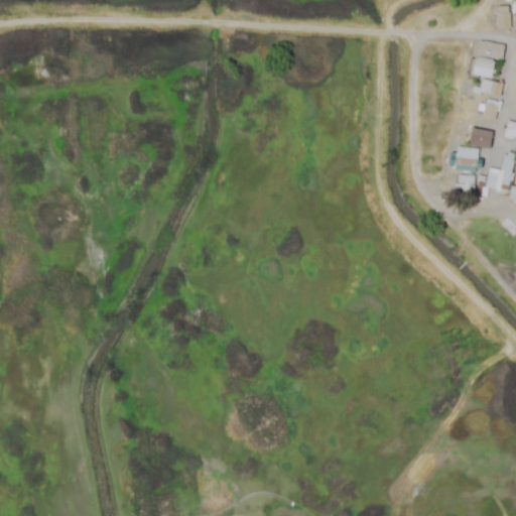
[(508,7),(495,7),(495,30),(508,30),(508,7)]
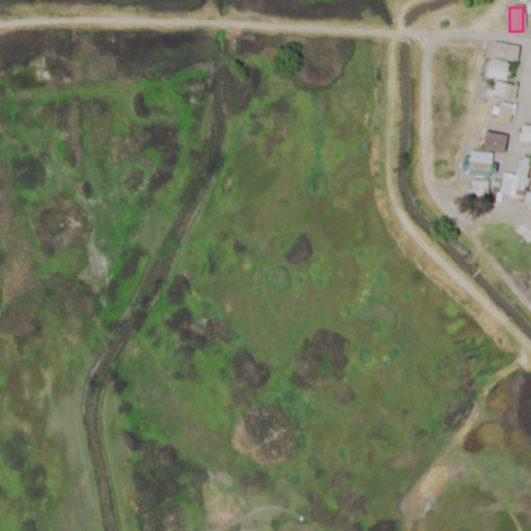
[(516,46),(492,46),(492,58),(516,58),(516,46)]
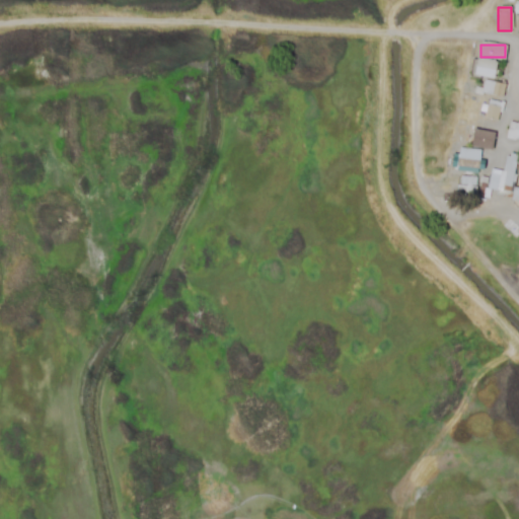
[(497,63),(473,58),(469,76),(485,79),(482,92),(502,96),(505,83),(494,81),(497,63)]
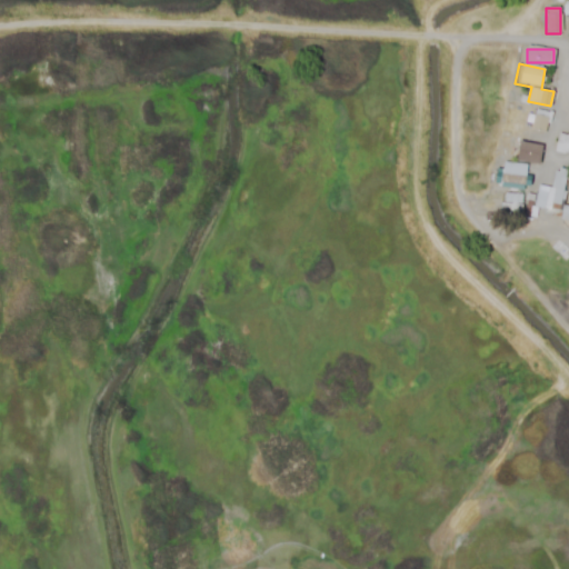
[(529,129),(542,133),(549,115),(536,109),(529,129)]
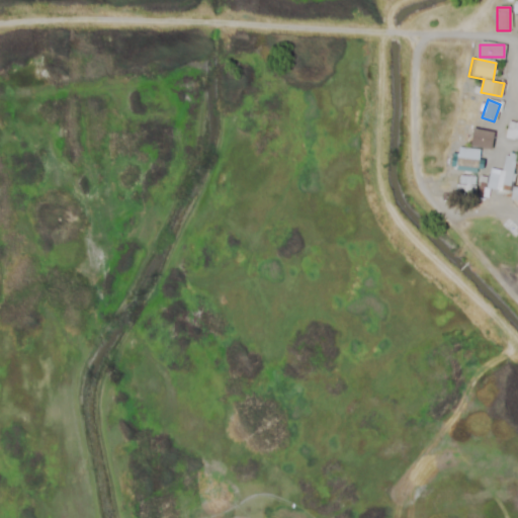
[(504,138),(517,141),(517,122),(509,120),(504,138)]
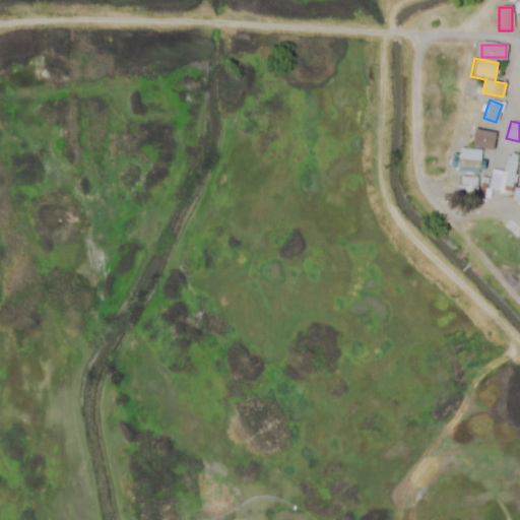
[(471,145),(492,150),(496,133),(475,129),(471,145)]
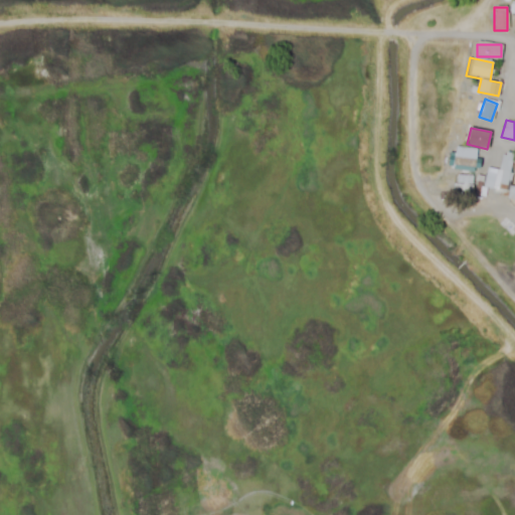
[(454,165),(475,167),(477,149),(455,147),(454,165)]
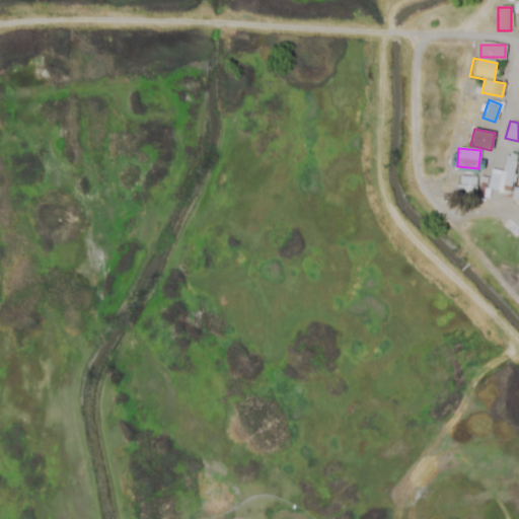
[(518,201),(518,188),(513,188),(517,156),(505,155),(502,174),(490,173),(487,197),(518,201)]
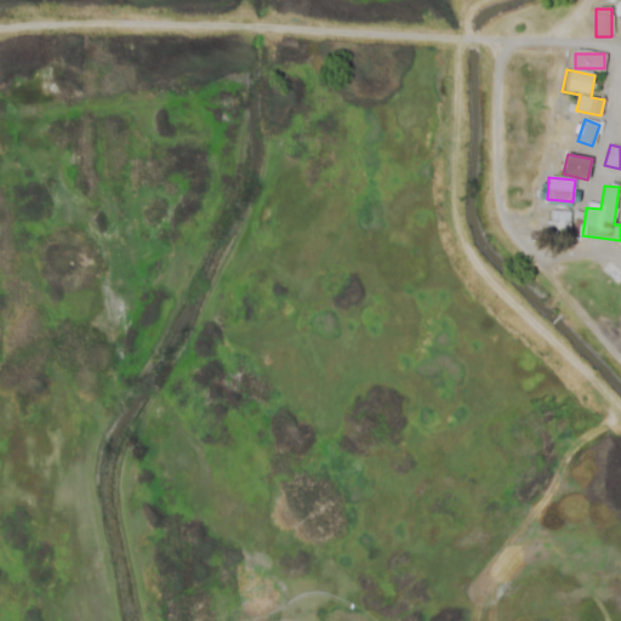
[(548,232),(568,233),(570,212),(550,210),(548,232)]
